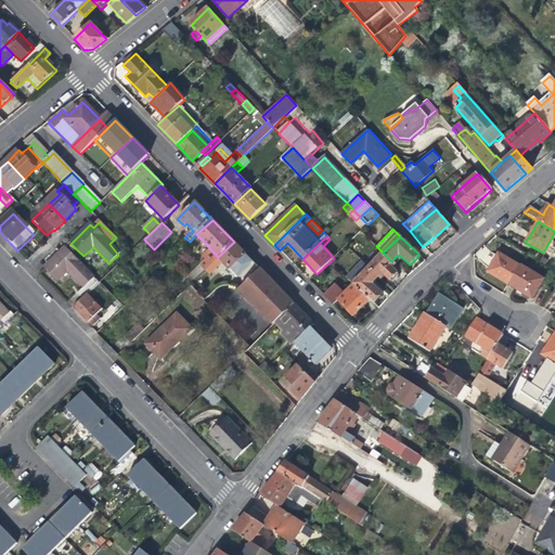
[(233,267),(241,274),(245,271),(254,262),(245,254),(234,242),(218,257),(231,270),(233,267)]
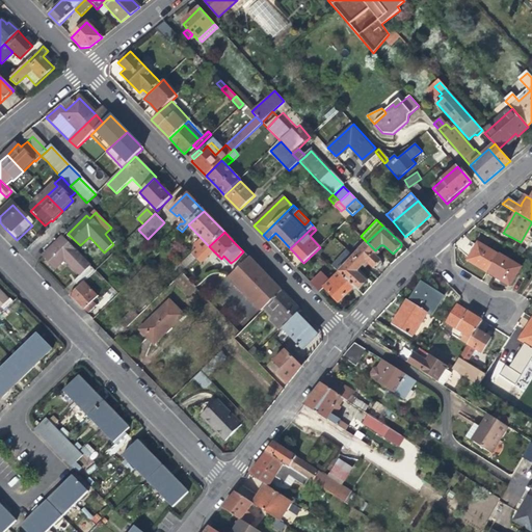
[(79,288),(85,282),(96,272),(62,238),(44,257),(48,261),(56,269),(65,261),(80,276),(75,282),(79,288)]
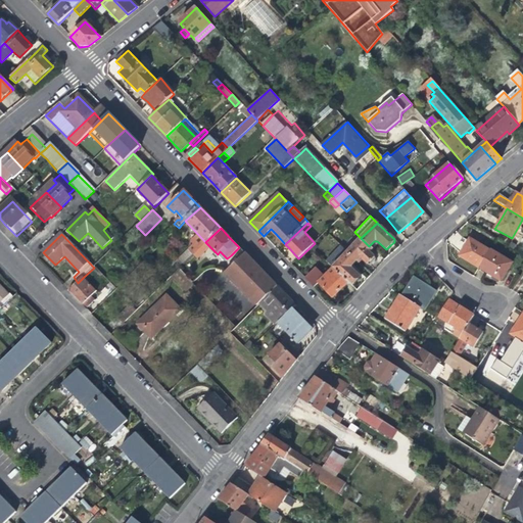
[(373,249),(369,246),(361,238),(347,252),(357,262),(360,264),(363,260),(370,267),(374,263),(376,259),(369,252),(373,249)]
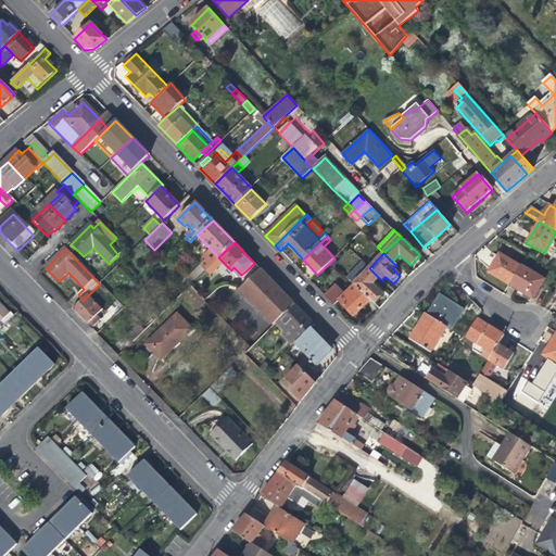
[(488,273),(508,285),(519,266),(500,254),(495,261),(488,273)]
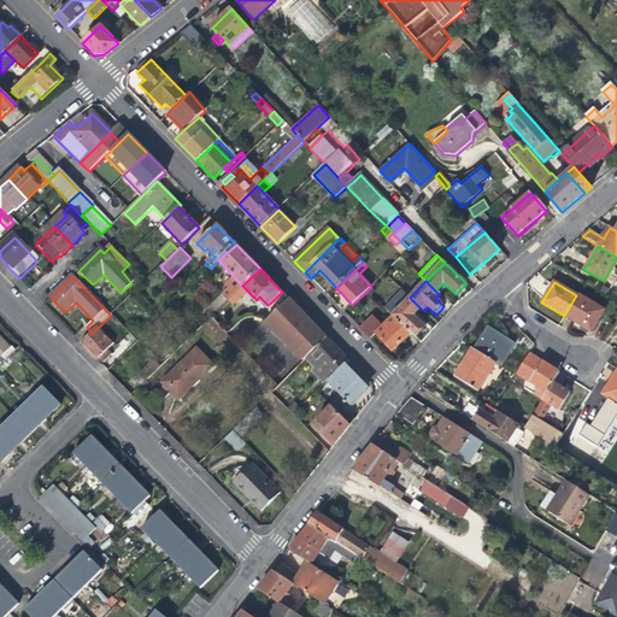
[(228,289),(227,289),(222,294),(225,298),(223,300),(225,303),(234,294),(228,289)]
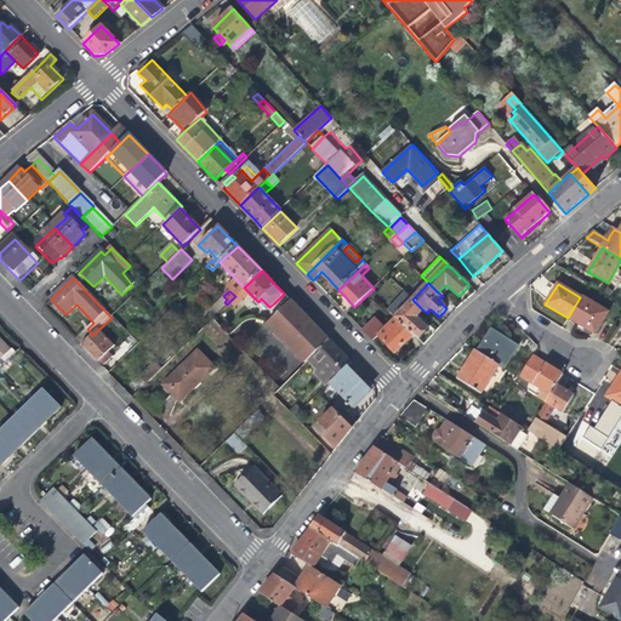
[(288,298),(284,294),(274,303),(278,308),(288,298)]
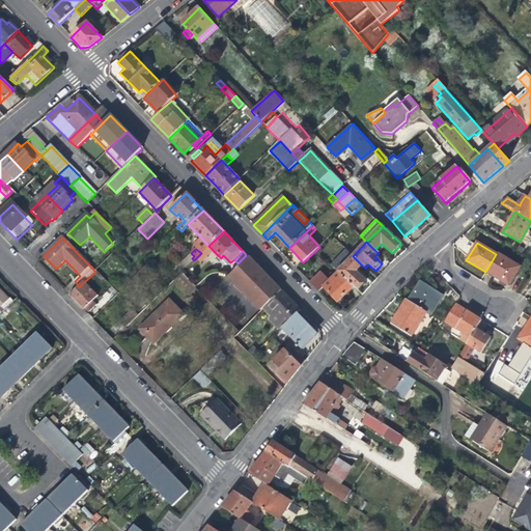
[(498,252),(496,254),(485,272),(501,281),(507,285),(520,266),(498,252)]
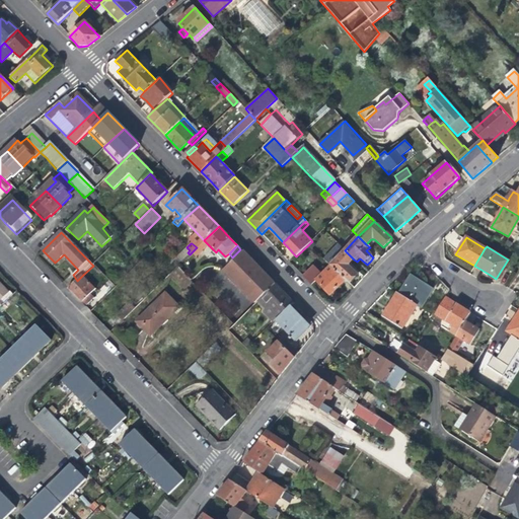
[(223,260),(225,256),(218,249),(216,252),(223,260)]
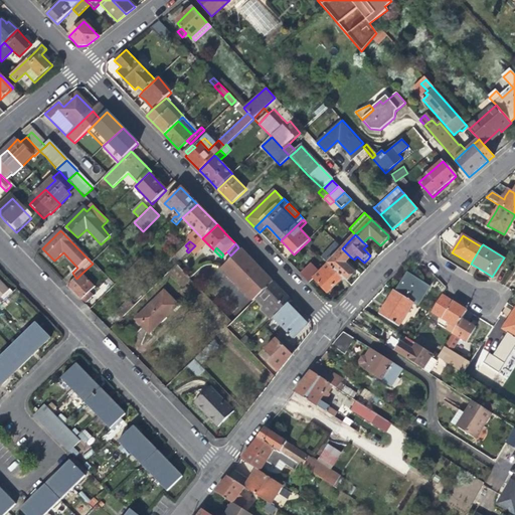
[(252,301),(259,296),(261,295),(273,282),(258,266),(240,248),(220,268),(252,301)]
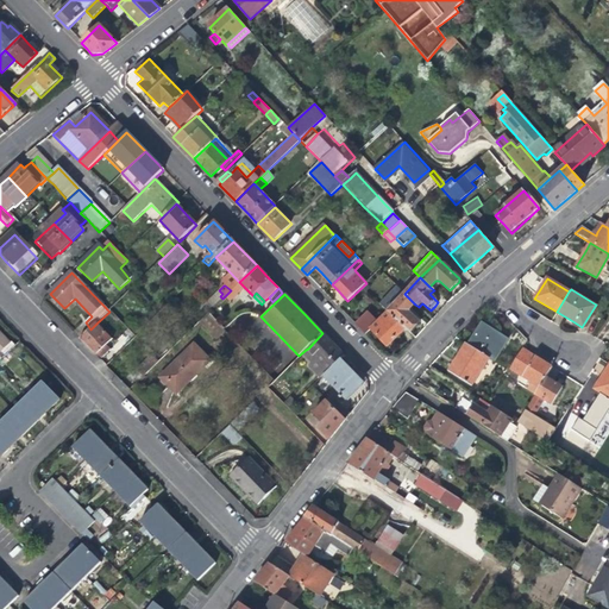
[(384,306),(389,309),(400,299),(395,294),(384,306)]
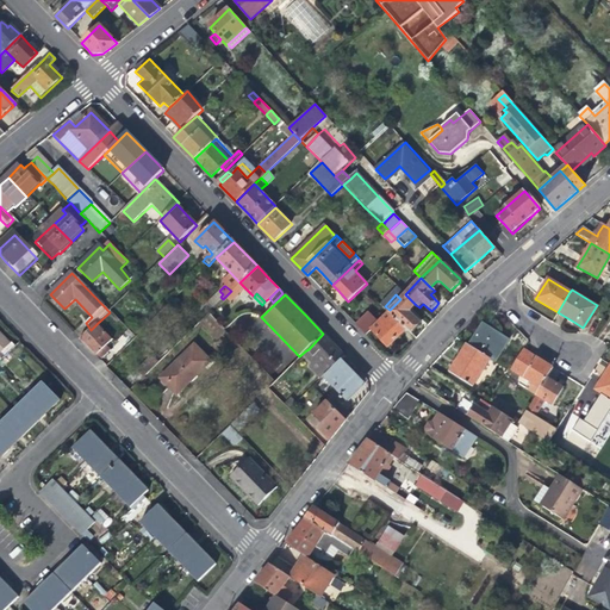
[(410,311),(416,305),(405,294),(400,299),(390,310),(387,312),(405,330),(409,332),(419,323),(412,316),(410,313),(410,311)]
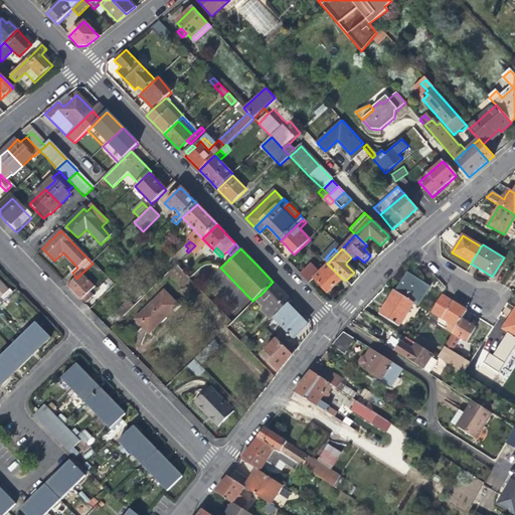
[(336,285),(342,279),(327,264),(313,279),(319,285),(327,293),(336,285)]
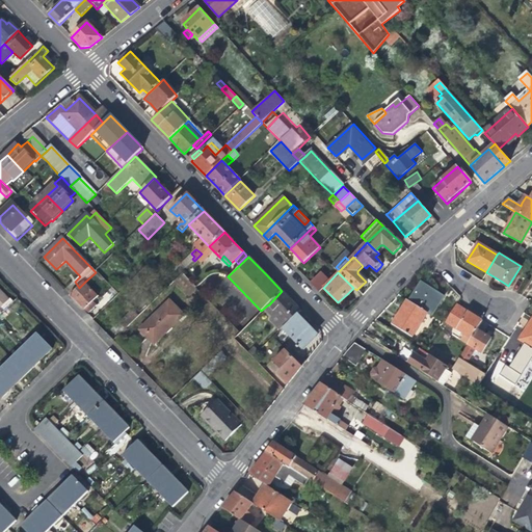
[(188,297),(195,290),(193,288),(181,274),(173,282),(188,297)]
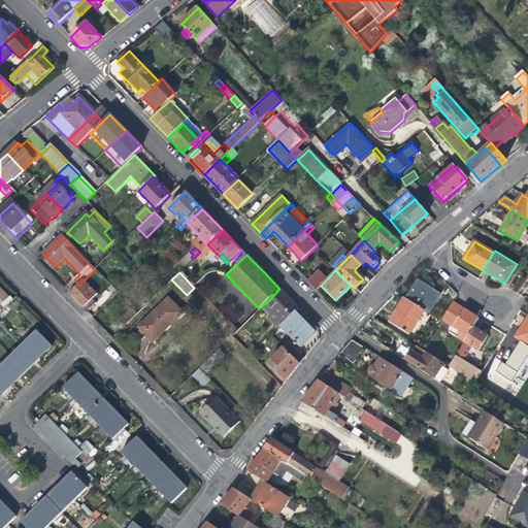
[(85,279),(78,286),(68,295),(77,304),(86,314),(96,303),(92,299),(98,294),(85,279)]
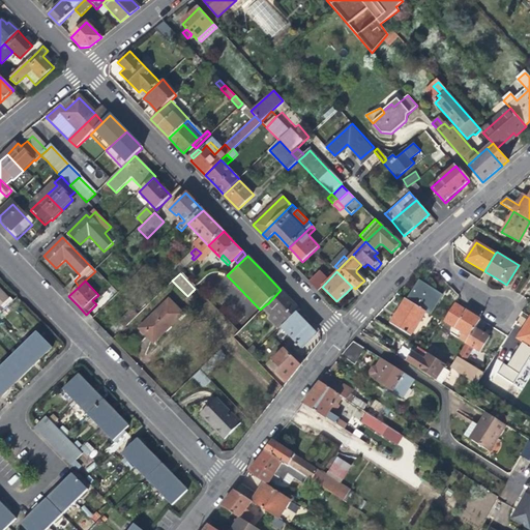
[(420,282),(408,301),(427,313),(431,316),(442,296),(436,292),(420,282)]
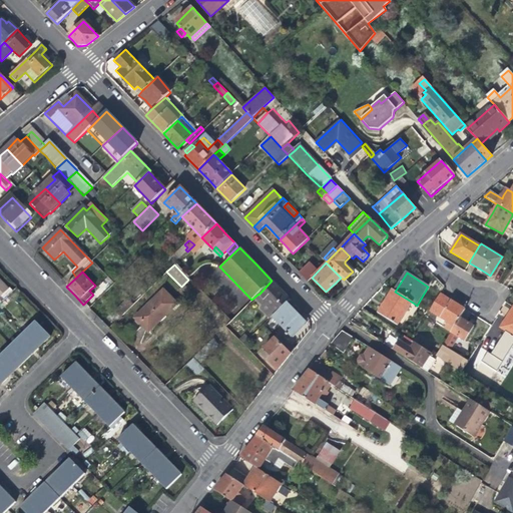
[(260,294),(258,295),(263,300),(266,303),(260,309),(271,320),(272,318),(286,305),(283,301),(287,297),(280,289),(272,281),(260,294)]
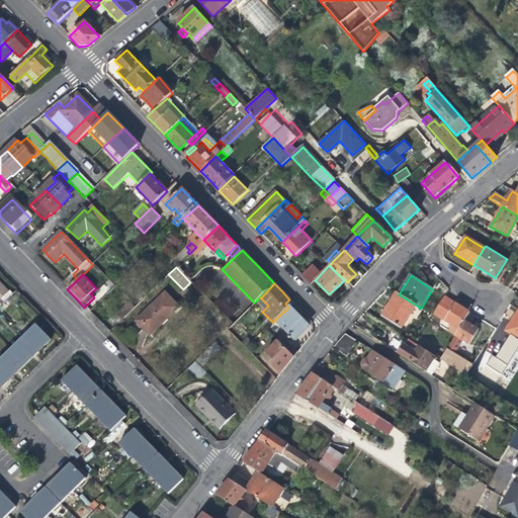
[(0,286),(0,292),(6,299),(10,295),(8,293),(7,294),(0,286)]
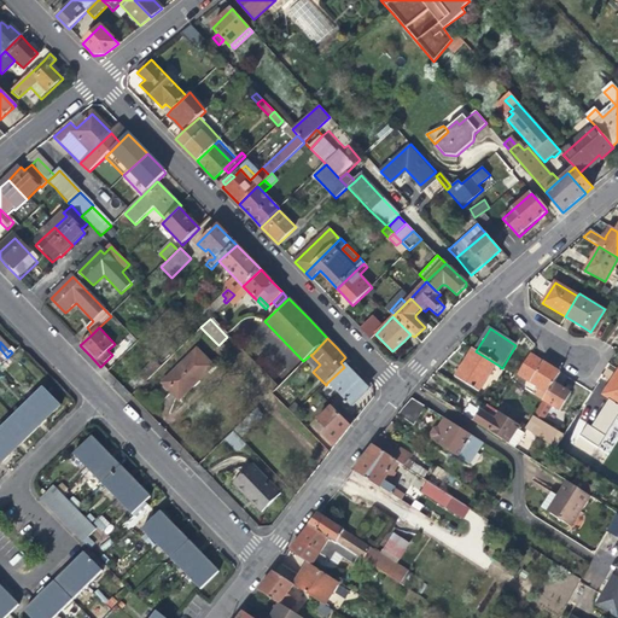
[(215,367),(197,349),(159,384),(173,397),(178,402),(215,367)]
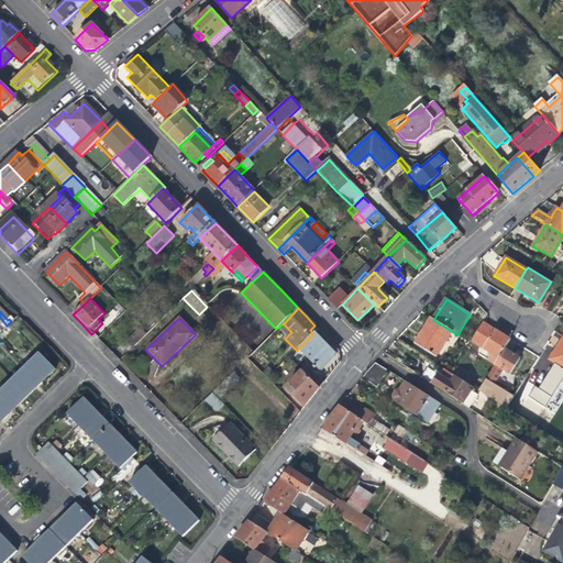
[(437,357),(453,332),(433,320),(431,319),(422,333),(416,344),(437,357)]
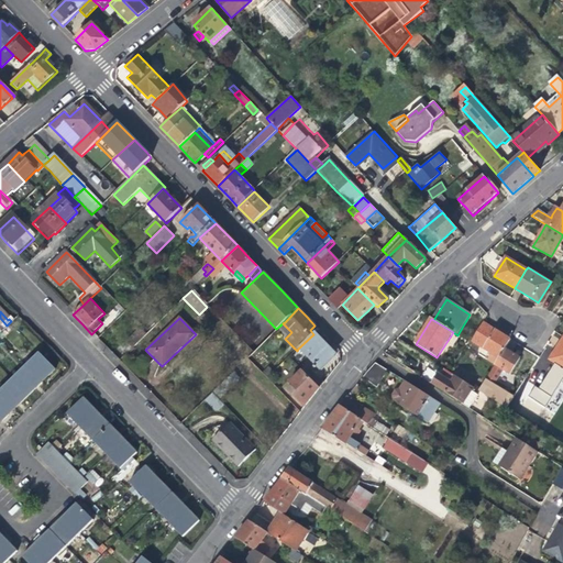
[(471,341),(499,360),(506,350),(511,340),(492,328),(483,322),(471,341)]
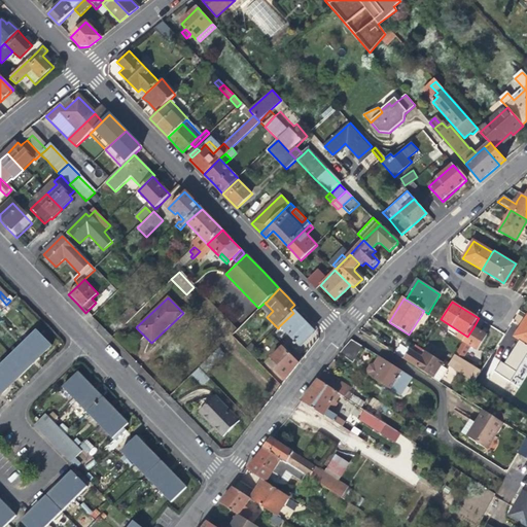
[(304,323),(293,313),(279,326),(300,346),(313,332),(304,323)]
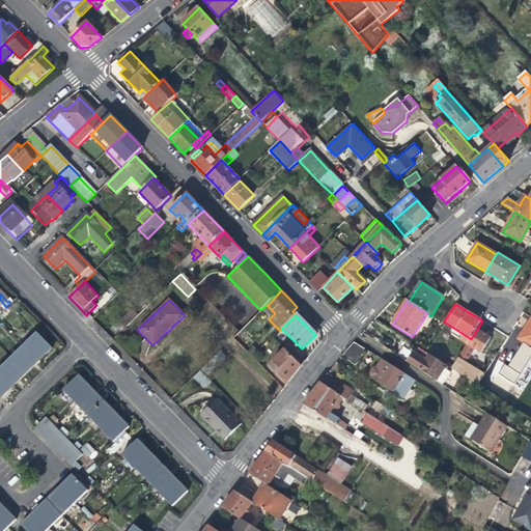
[(530,346),(530,320),(525,332),(520,339),(530,346)]
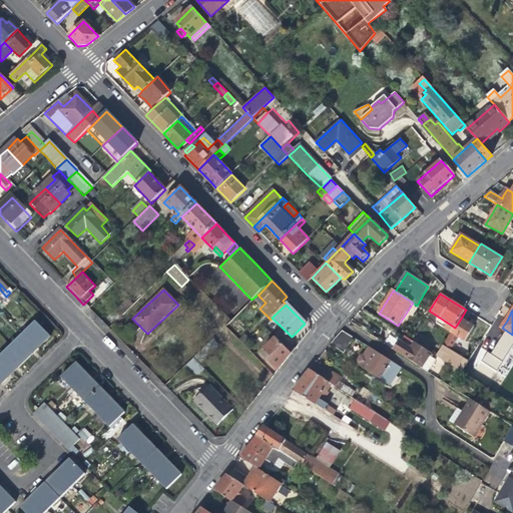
[(112,316),(102,324),(107,329),(116,320),(112,316)]
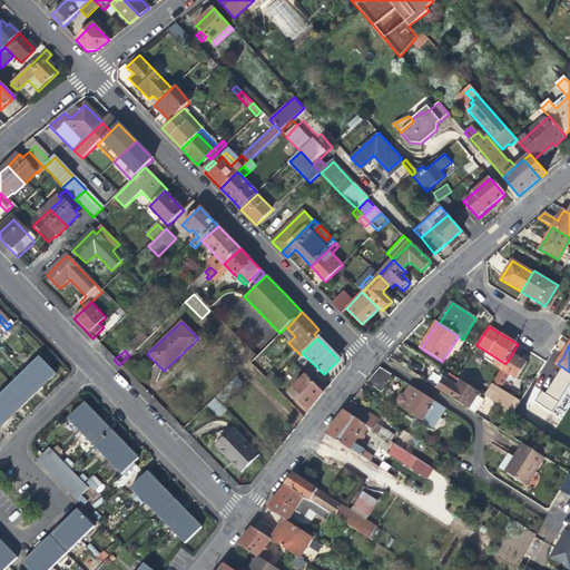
[(522,360),(512,354),(505,364),(485,396),(513,414),(520,404),(501,392),(510,375),(517,380),(527,363),(522,360)]
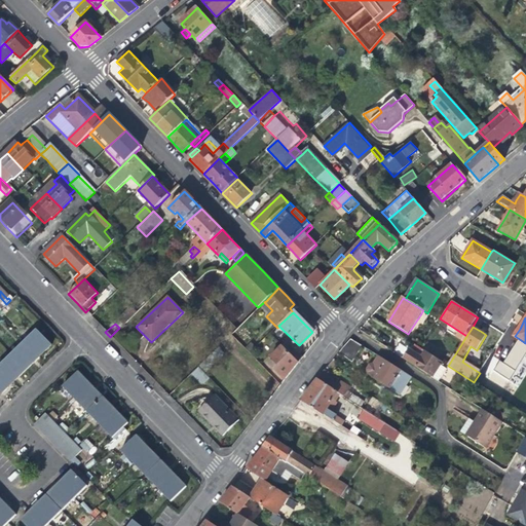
[(35,330),(0,364),(0,395),(7,388),(22,374),(33,363),(47,349),(51,345),(35,330)]
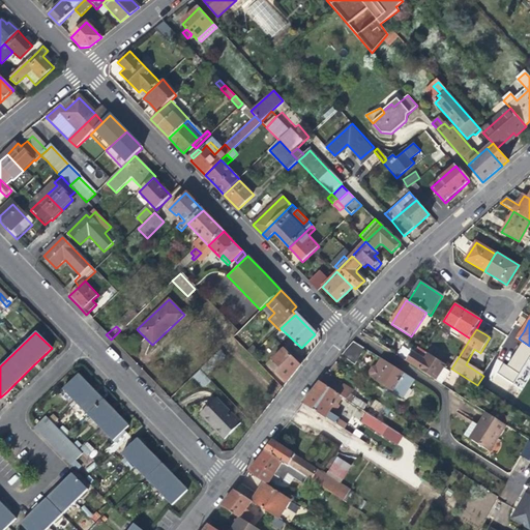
[(346,351),(342,355),(355,364),(365,350),(354,342),(346,351)]
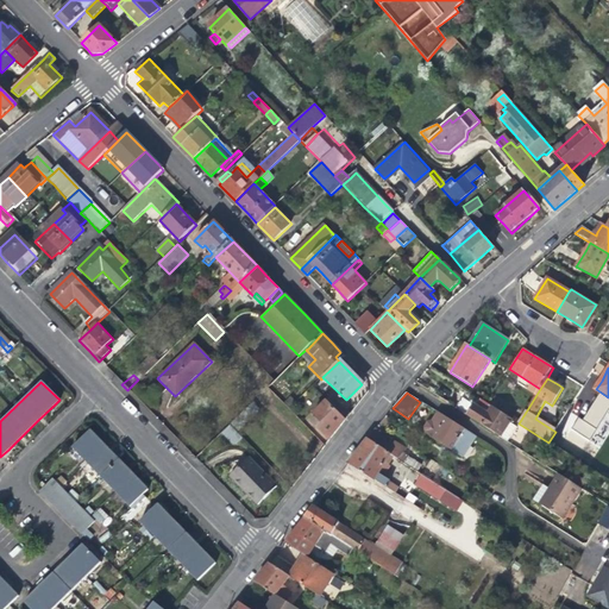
[(332,396),(326,401),(345,420),(350,414),(332,396)]
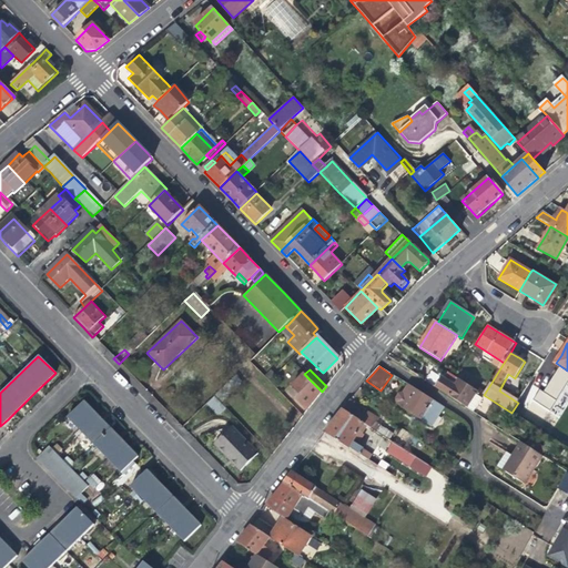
[(317,398),(322,392),(304,374),(291,387),(294,391),(292,394),(296,398),(295,399),(307,411),(317,398)]
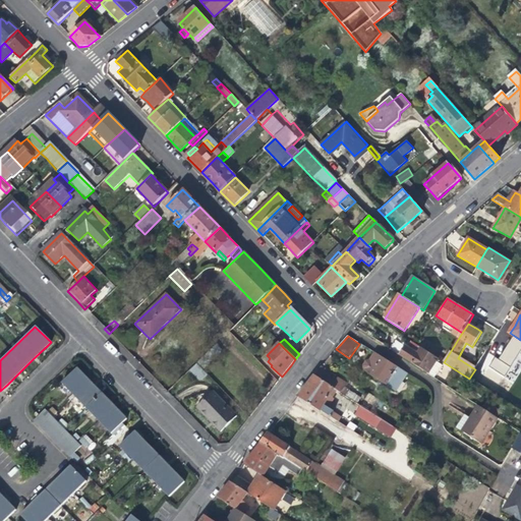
[(216,344),(207,353),(212,359),(222,350),(216,344)]
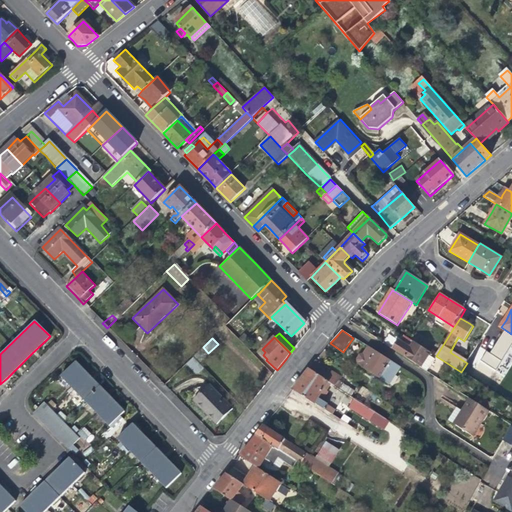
[(423,369),(429,360),(422,355),(423,352),(420,350),(415,351),(411,348),(400,341),(399,343),(394,350),(423,369)]
